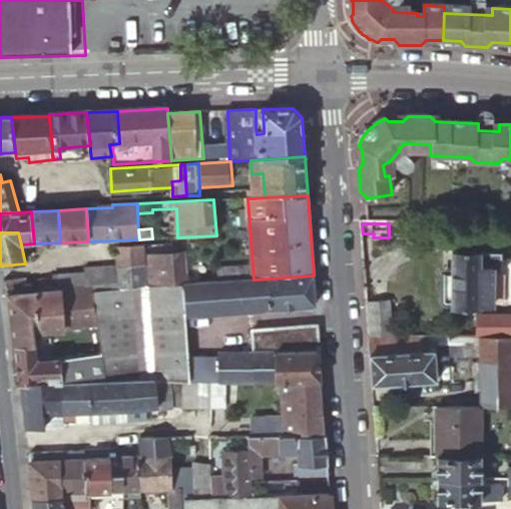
[(145,260),(144,245),(118,247),(119,267),(145,265),(145,260)]
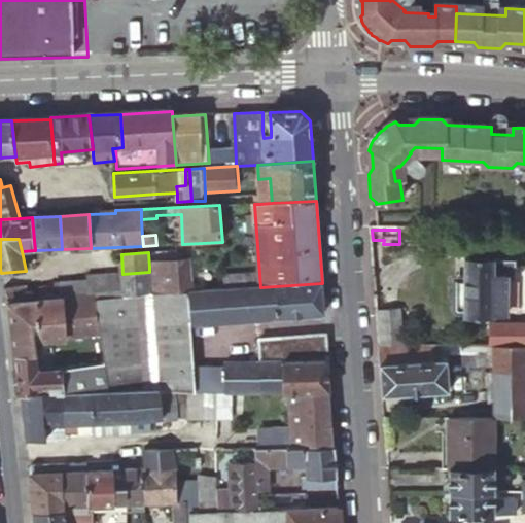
[(509,315),(510,277),(495,277),(495,262),(468,260),(467,283),(459,283),(458,312),(461,314),(509,315)]
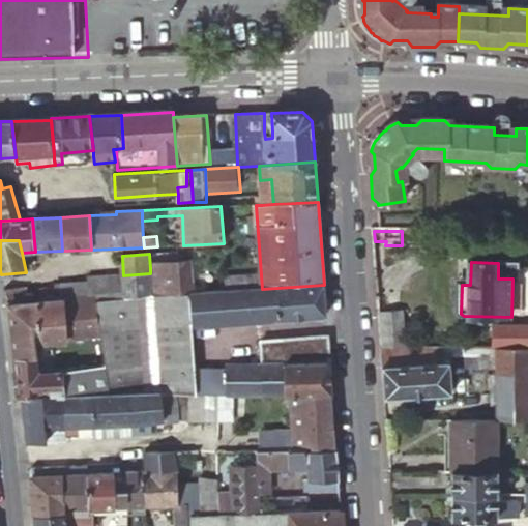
[(520,263),(498,263),(498,279),(512,279),(511,317),(527,317),(527,269),(520,269),(520,263)]
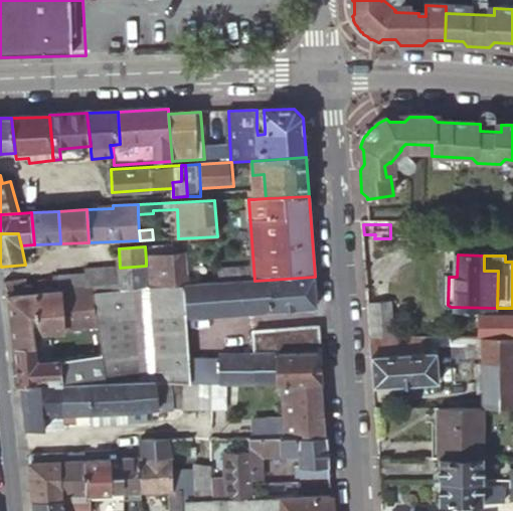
[(148,288),(188,285),(187,257),(146,261),(146,266),(147,274),(148,288)]
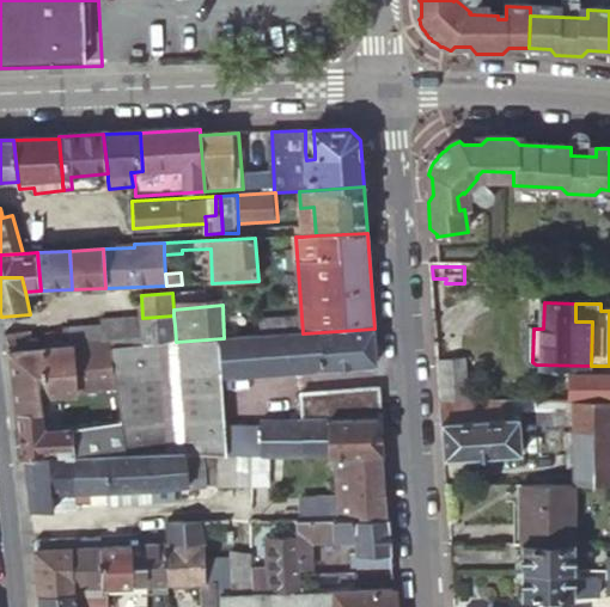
[(142,318),(123,319),(126,345),(176,342),(175,325),(174,316),(142,318)]
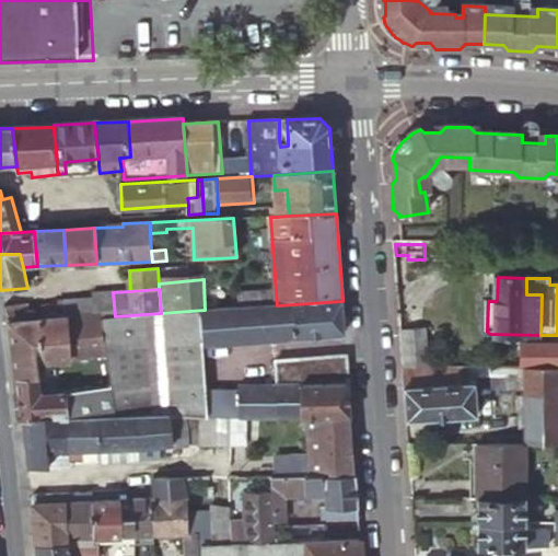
[(105,314),(105,317),(115,316),(113,292),(94,294),(94,300),(96,315),(105,314)]
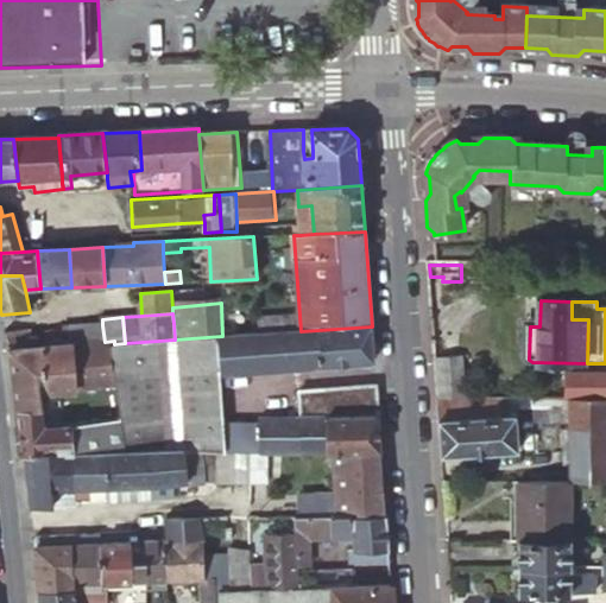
[(63,328),(63,331),(64,346),(105,342),(102,325),(63,328)]
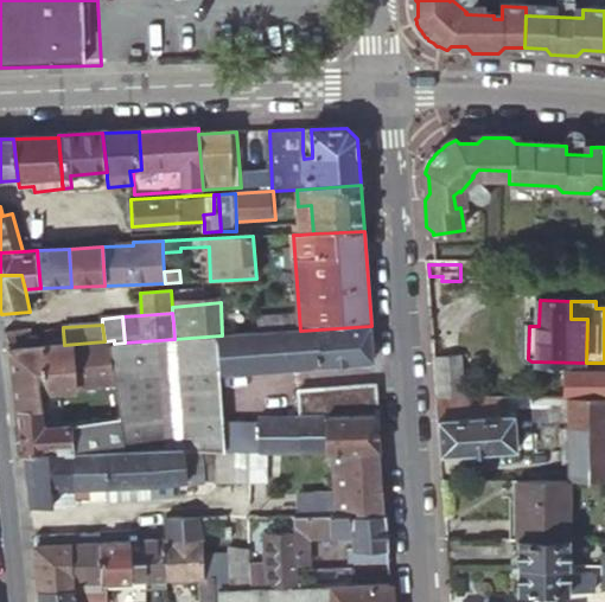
[(201,453),(218,453),(224,453),(223,430),(220,372),(374,362),(371,326),(300,331),(262,333),(222,335),(174,339),(125,343),(114,344),(120,431),(121,453),(151,452),(189,452),(189,454),(201,453)]
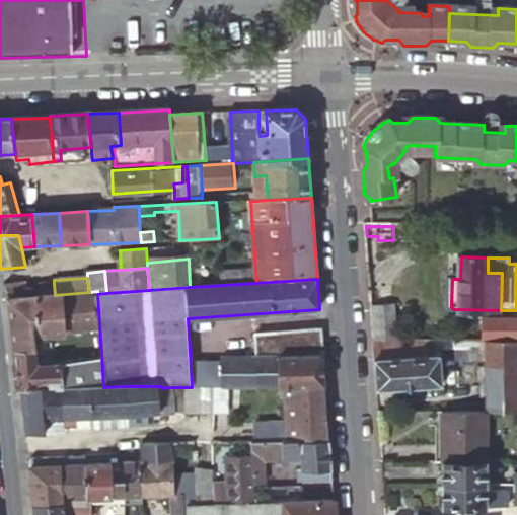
[(9,298),(27,297),(26,282),(5,284),(9,298)]
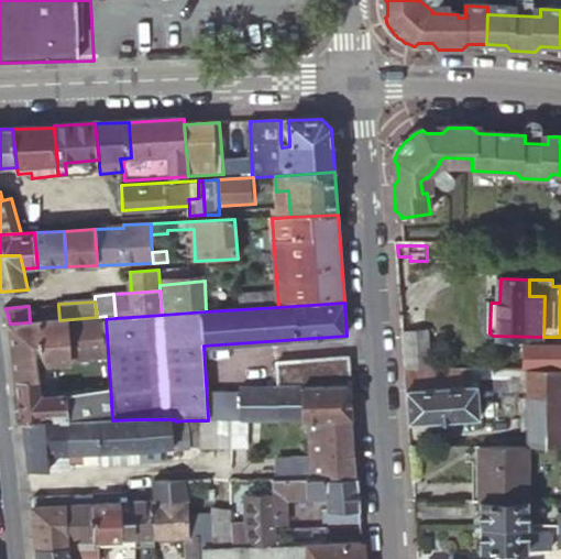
[(59,320),(58,307),(43,308),(44,321),(59,320)]
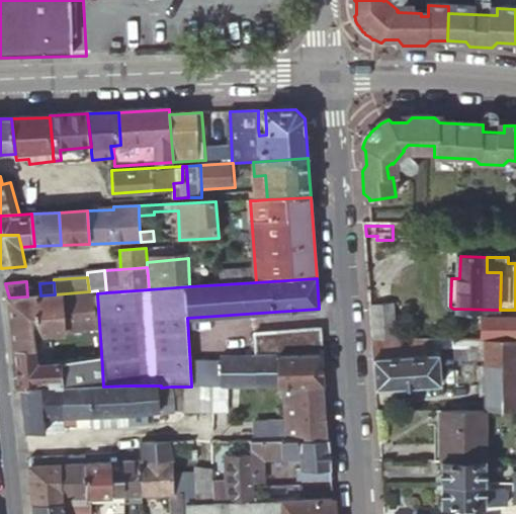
[(102,368),(97,293),(97,290),(89,291),(55,294),(40,295),(27,296),(9,297),(10,315),(13,340),(15,364),(36,364),(35,336),(80,334),(81,362),(82,369),(102,368)]
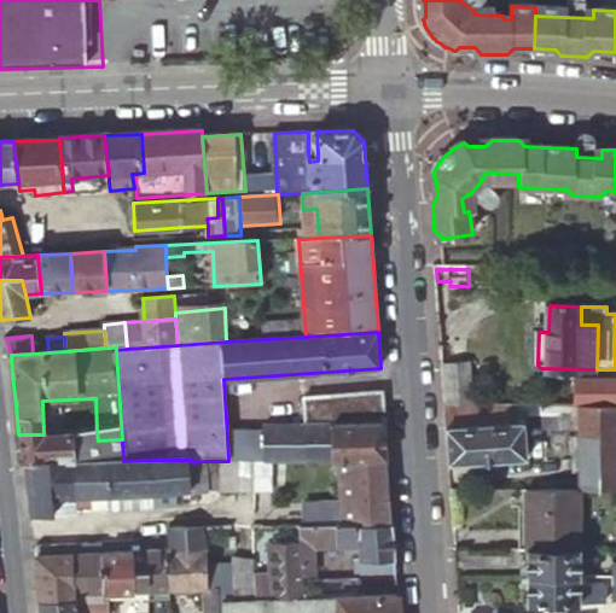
[(447,410),(476,410),(474,365),(443,366),(446,396),(447,410)]
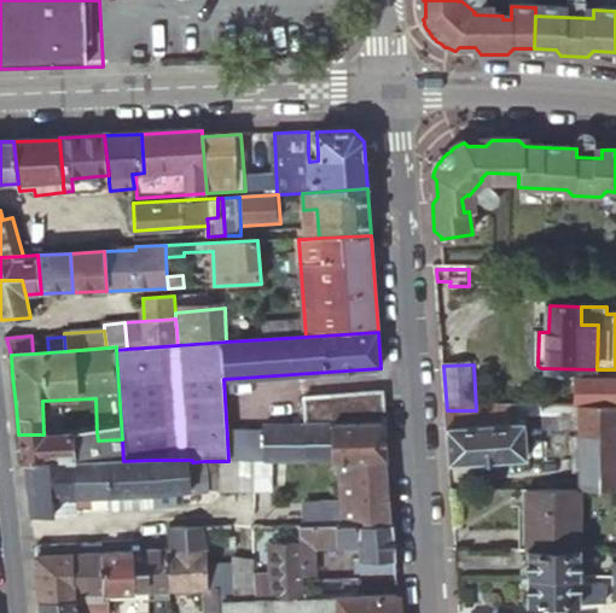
[(579,410),(615,409),(615,381),(579,383),(579,410)]
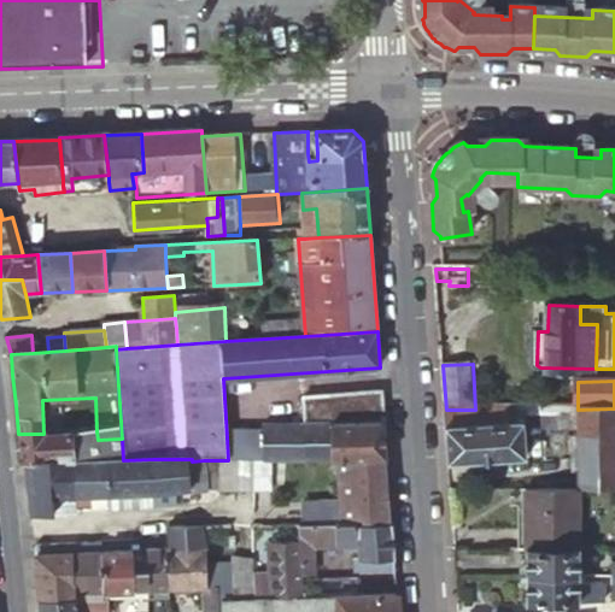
[(384,422),(381,392),(333,396),(304,399),(305,427),(263,429),(263,434),(263,462),(273,462),(332,462),(329,425),(384,422)]
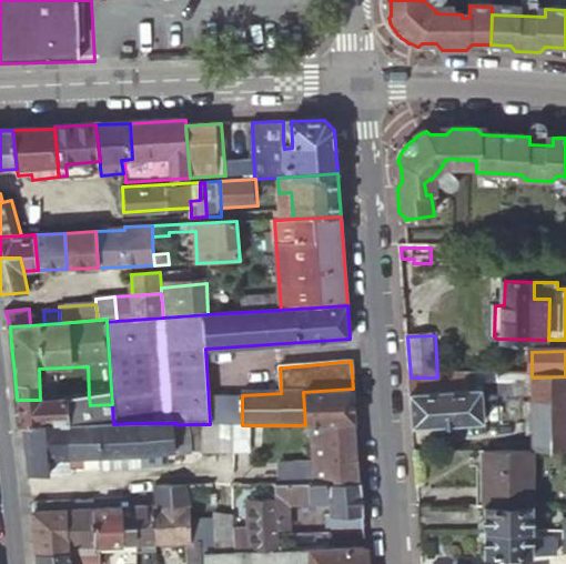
[(565,376),(532,378),(501,376),(501,396),(535,396),(535,453),(565,453),(565,376)]
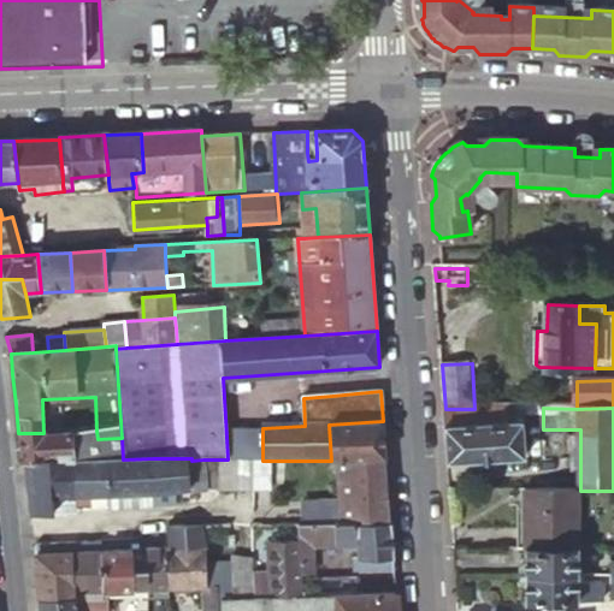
[(521,409),(474,409),(446,409),(448,452),(449,464),(527,458),(525,422),(523,422),(521,409)]
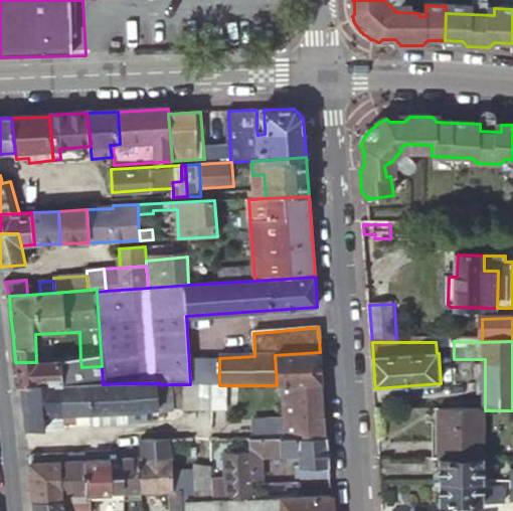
[(327,437),(320,352),(275,355),(277,385),(282,385),(283,419),(284,424),(284,438),(327,437)]
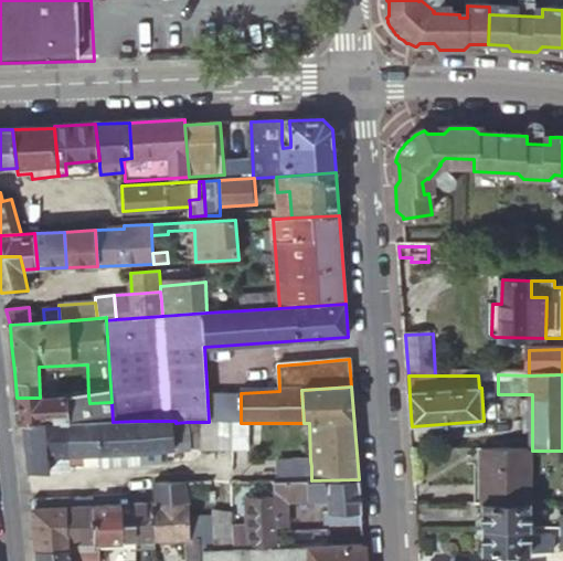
[(49,424),(68,423),(82,422),(82,403),(89,403),(88,395),(40,398),(17,398),(20,424),(24,424),(49,424)]
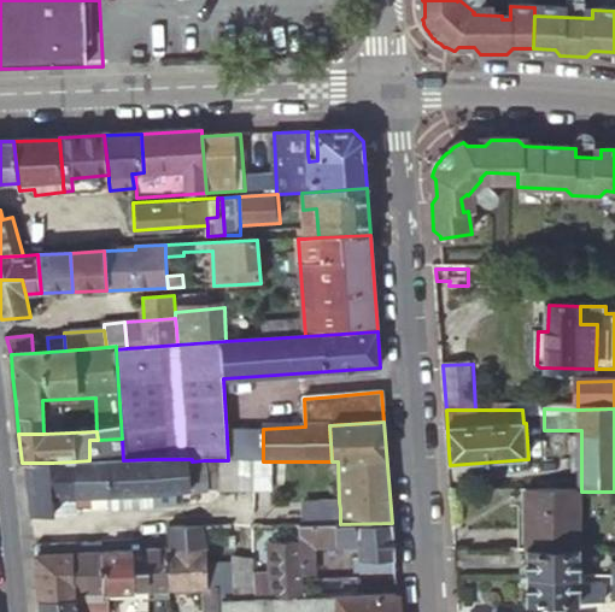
[(263,434),(227,437),(228,460),(239,462),(256,460),(263,462),(263,434)]
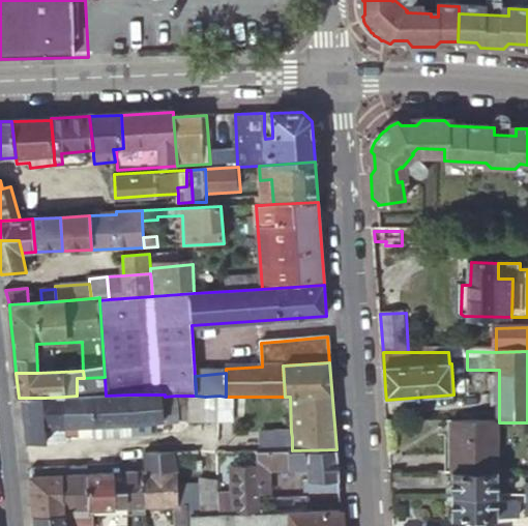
[(93,396),(106,396),(105,377),(84,378),(84,396),(93,396)]
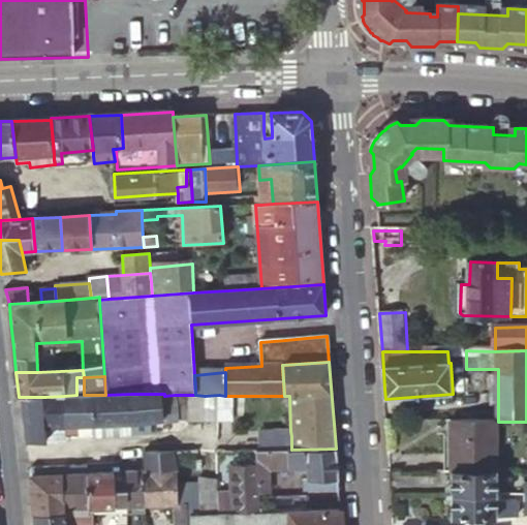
[(132,423),(131,394),(105,395),(93,395),(94,425),(95,437),(121,435),(132,434),(132,423)]
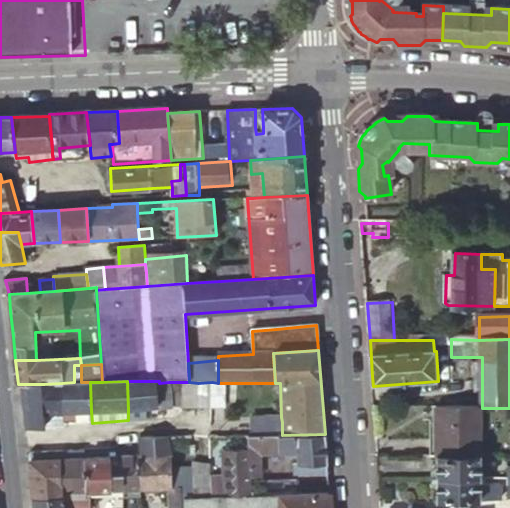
[(169,406),(169,382),(159,383),(159,381),(127,381),(128,409),(139,408),(146,407),(159,406),(169,406)]
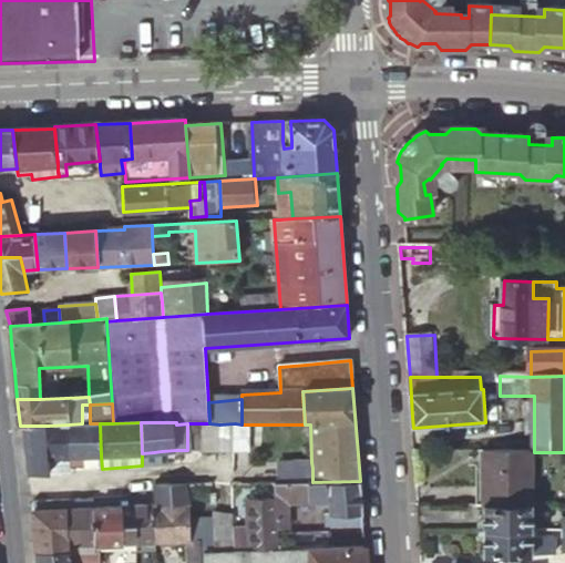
[(101,456),(100,423),(90,423),(82,423),(69,425),(71,458),(86,457),(101,456)]
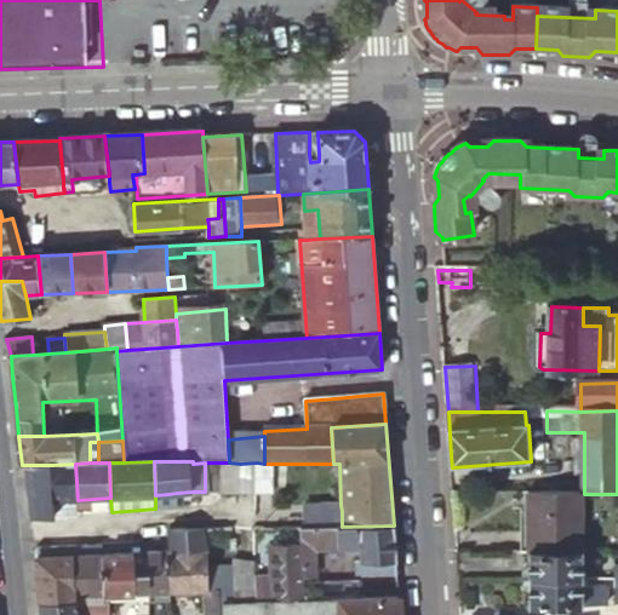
[(223,494),(223,463),(205,463),(205,492),(193,492),(193,494),(201,494),(223,494)]
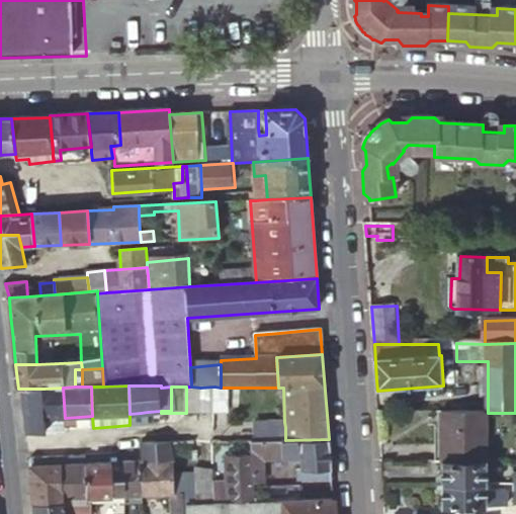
[(200,413),(200,388),(191,387),(186,387),(186,413),(200,413)]
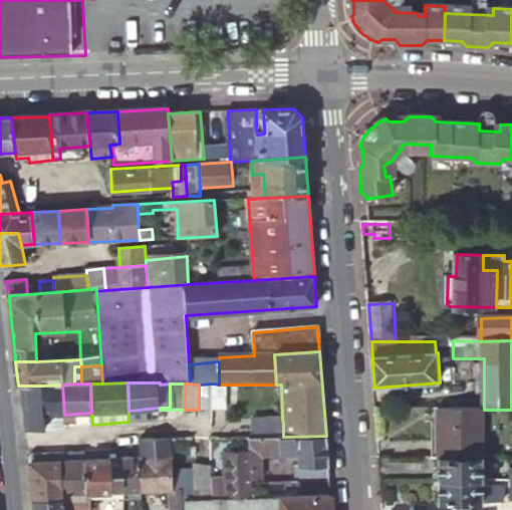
[(214,410),(213,384),(199,385),(199,410),(214,410)]
